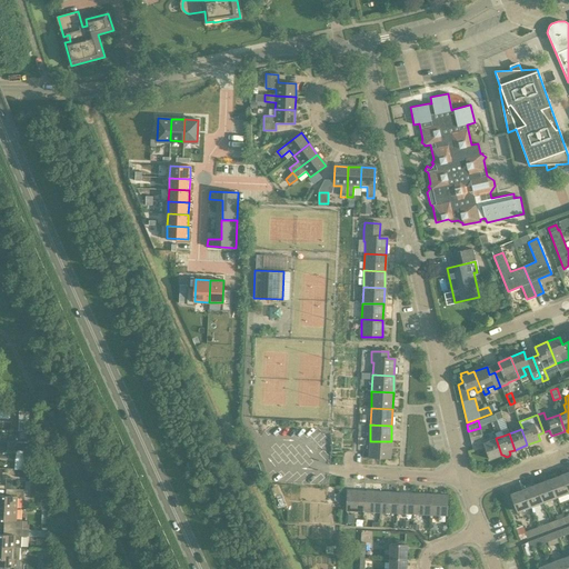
[(481,435),(469,437),(471,443),(482,441),(481,435)]
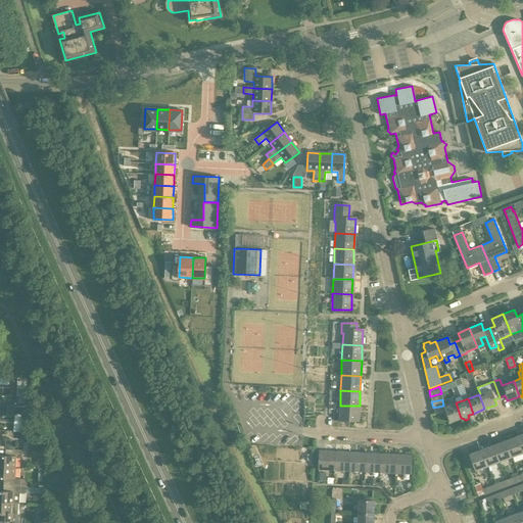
[(456,402),(444,408),(445,411),(449,422),(461,418),(456,402)]
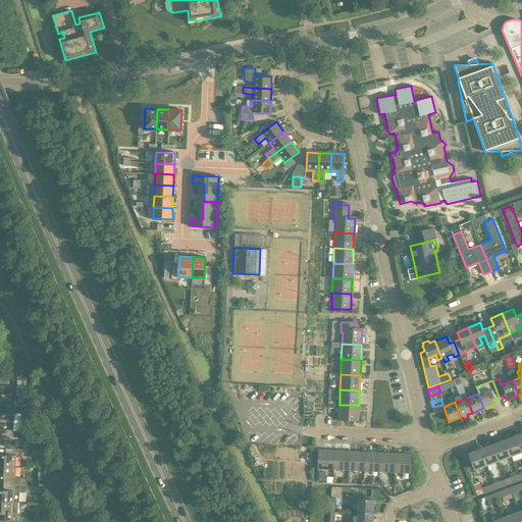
[(359,405),(340,405),(338,420),(358,421),(359,405)]
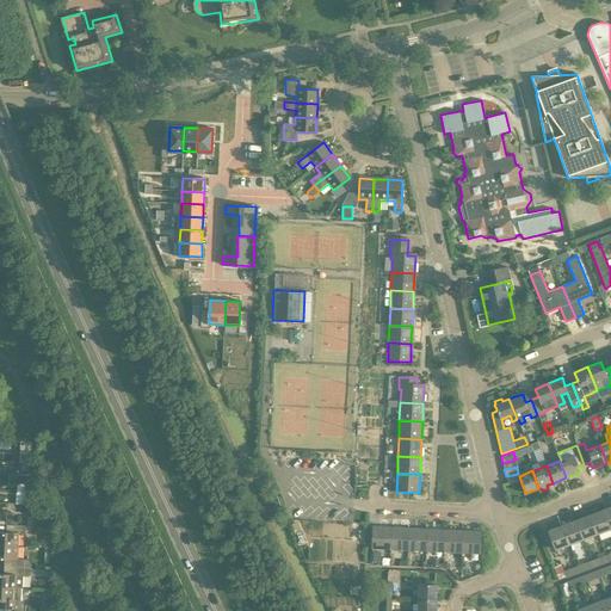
[(518,474),(506,476),(507,483),(520,480),(519,476),(518,474)]
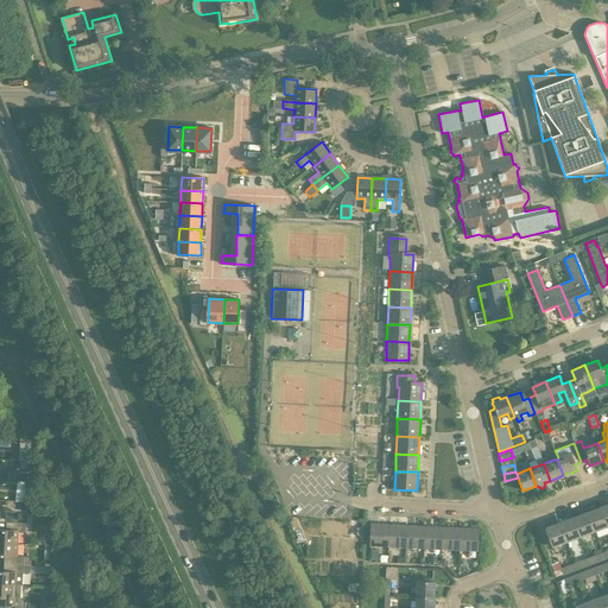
[(587,512),(594,531),(607,526),(600,507),(587,512)]
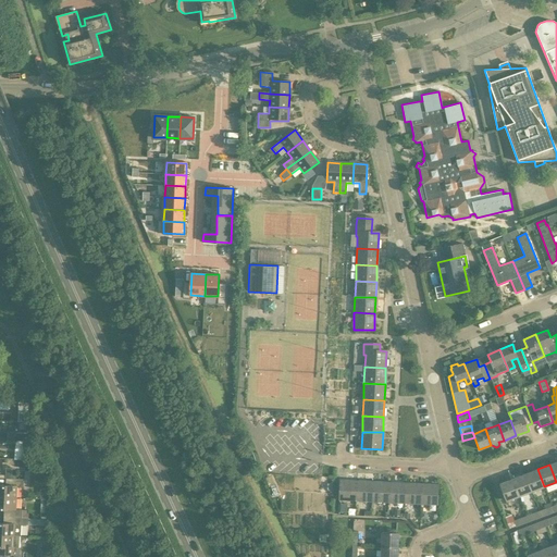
[(14,479),(14,469),(5,468),(5,478),(14,479)]
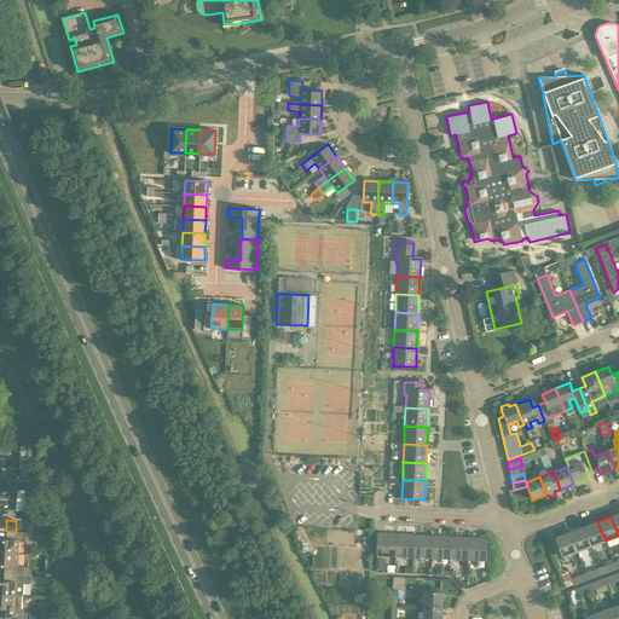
[(597,521),(583,527),(590,547),(605,541),(597,521)]
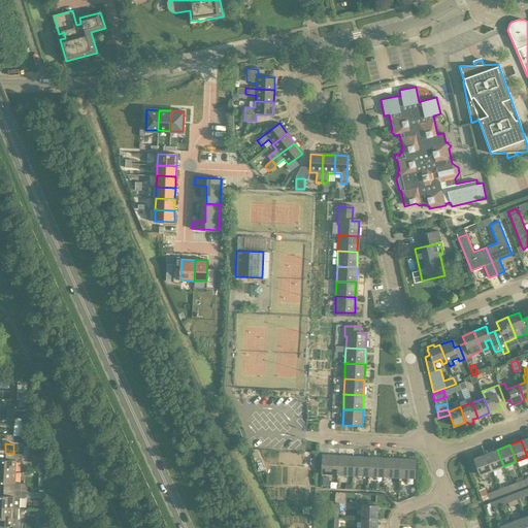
[(503,466),(497,450),(486,454),(492,470),(503,466)]
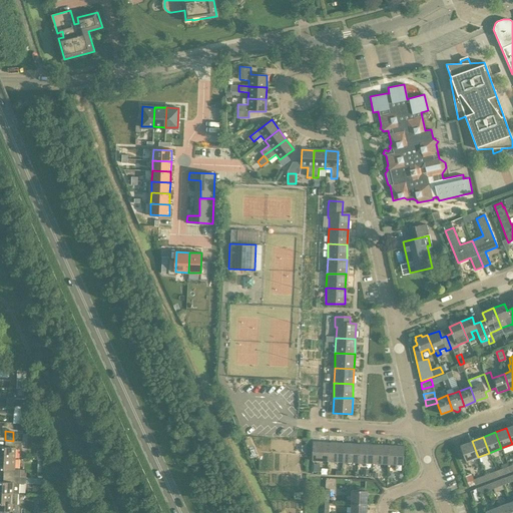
[(466,462),(478,457),(472,441),(460,446),(466,462)]
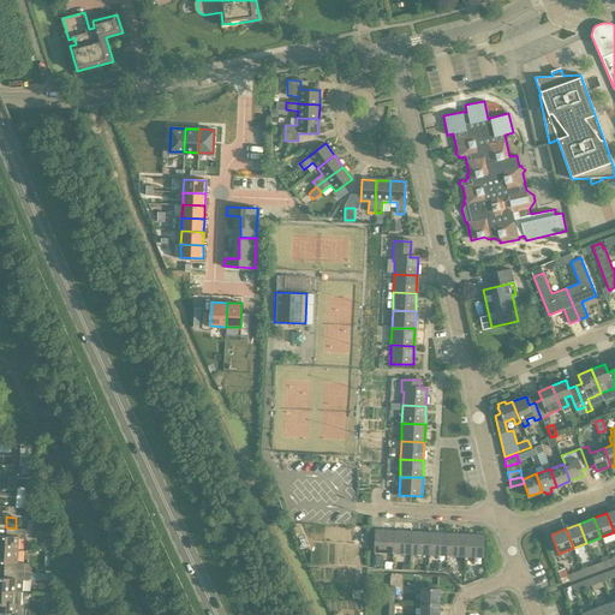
[(374,553),(393,553),(394,531),(375,531),(374,553)]
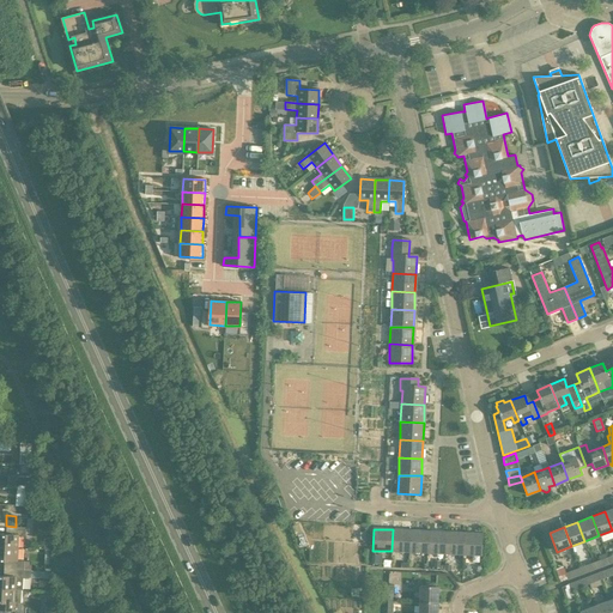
[(393,529),(392,551),(410,552),(410,530),(393,529)]
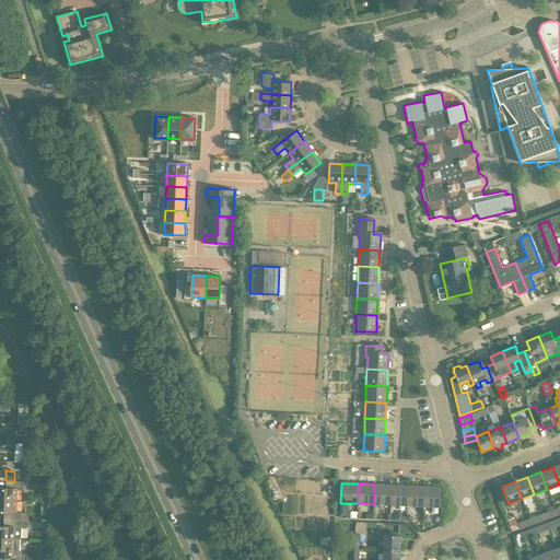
[(374,485),(374,504),(391,505),(391,486),(374,485)]
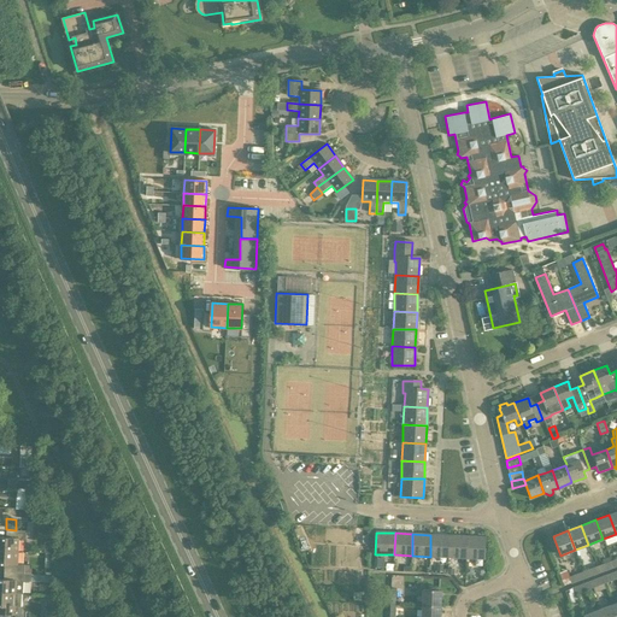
[(430,557),(447,557),(448,535),(430,535),(430,557)]
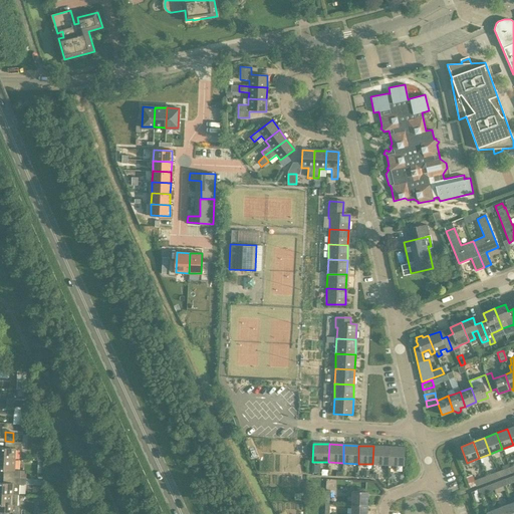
[(373,446),(372,464),(388,465),(389,447),(373,446)]
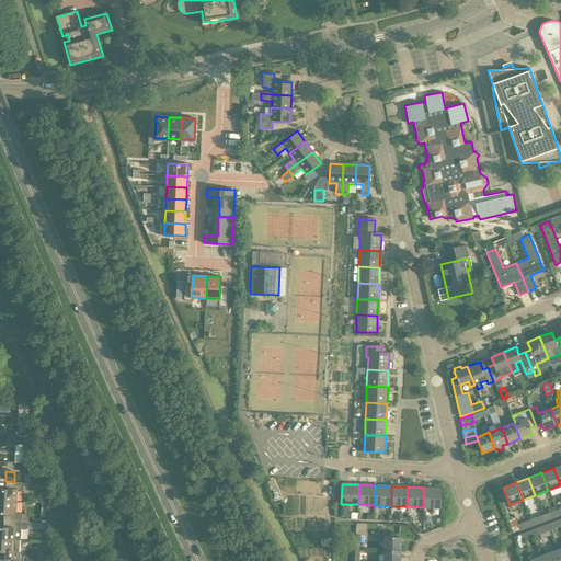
[(441,489),(424,488),(423,507),(441,508),(441,489)]
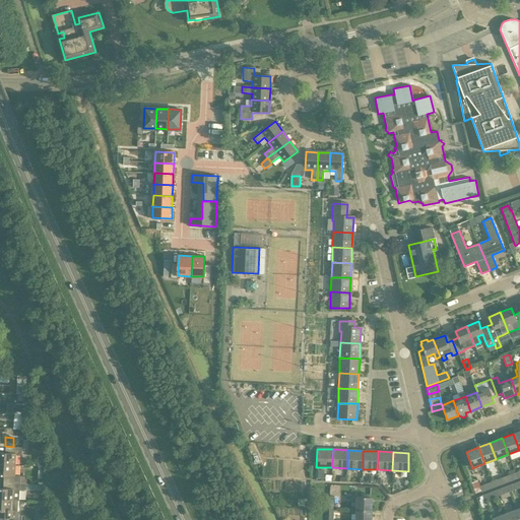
[(0,465),(15,466),(16,455),(0,454),(0,465)]
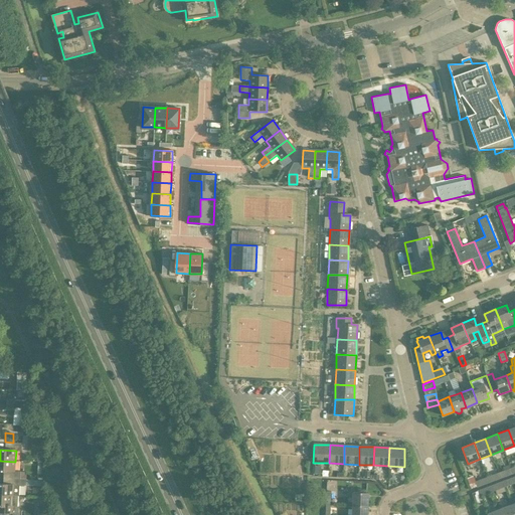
[(0,472),(7,473),(7,479),(20,480),(20,479),(26,479),(26,475),(24,475),(24,472),(20,472),(14,471),(15,462),(0,461),(0,472)]
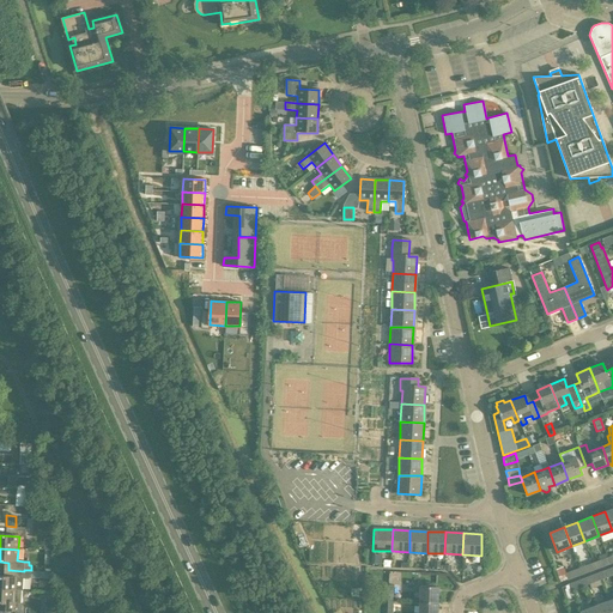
[(593,563),(595,569),(610,564),(607,557),(593,563)]
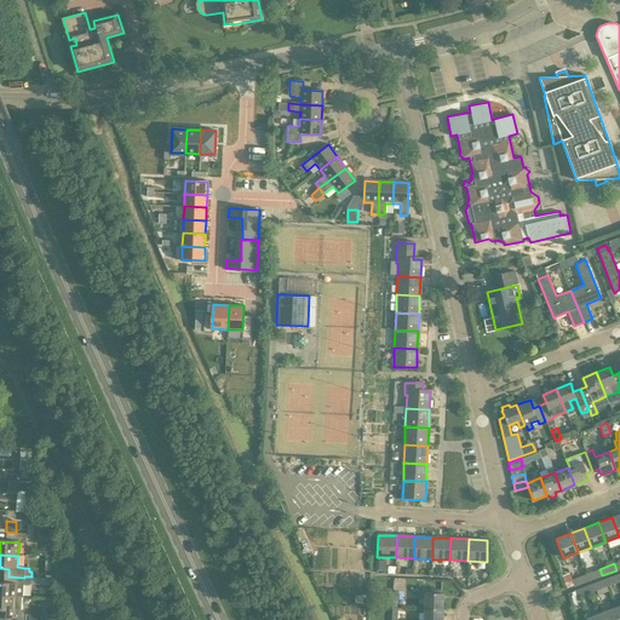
[(586,574),(589,581),(602,575),(600,569),(586,574)]
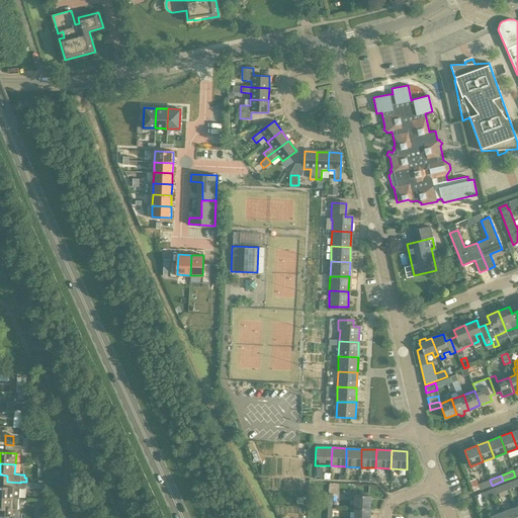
[(480,490),(492,486),(490,480),(478,484),(476,479),(470,480),(471,482),(469,483),(473,492),(479,490),(480,490)]
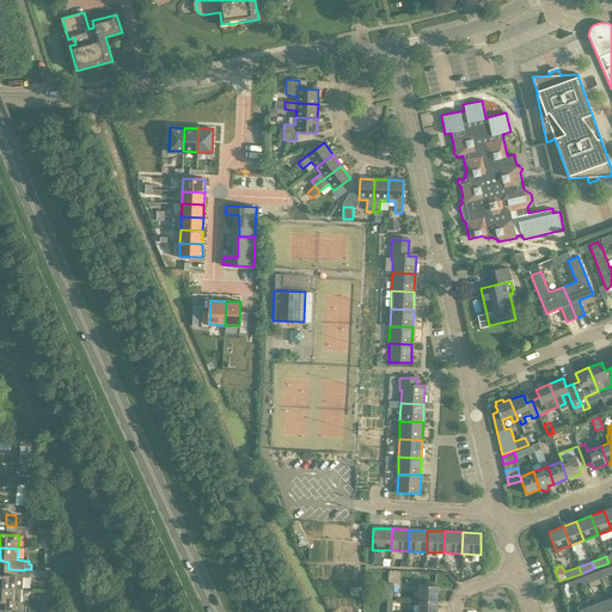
[(597,571),(599,579),(611,573),(610,567),(597,571)]
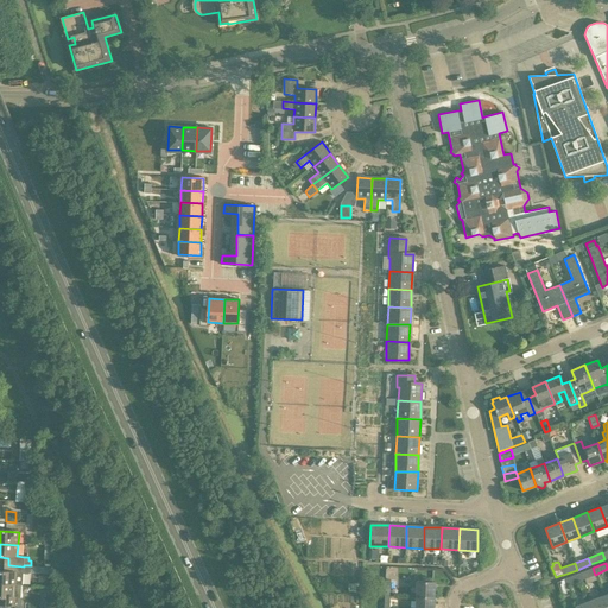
[(24,567),(8,565),(8,574),(0,572),(0,584),(14,586),(23,587),(23,586),(23,584),(24,572),(23,572),(23,570),(24,567)]
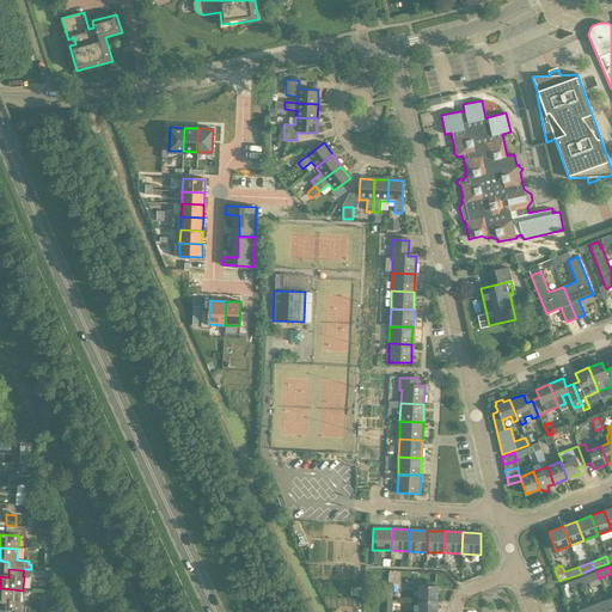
[(585,585),(599,579),(597,571),(582,577),(585,585)]
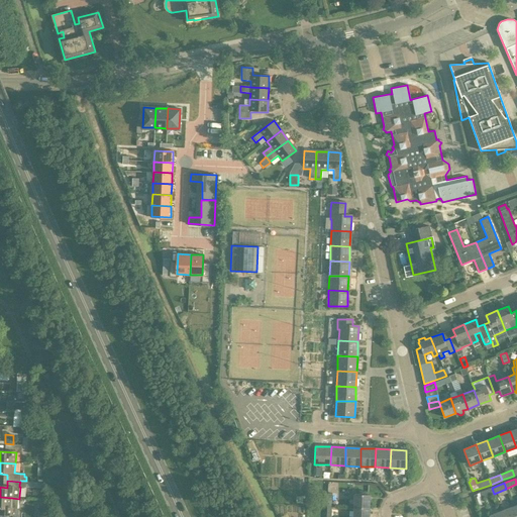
[(494,494),(492,488),(480,492),(481,495),(482,498),(494,494)]
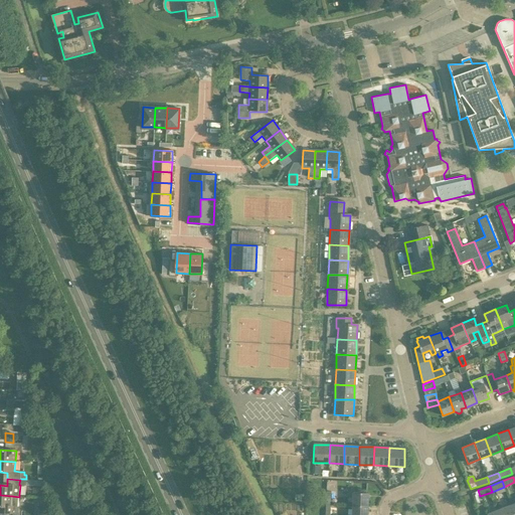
[(325,504),(331,505),(331,504),(335,504),(335,492),(326,491),(325,504)]
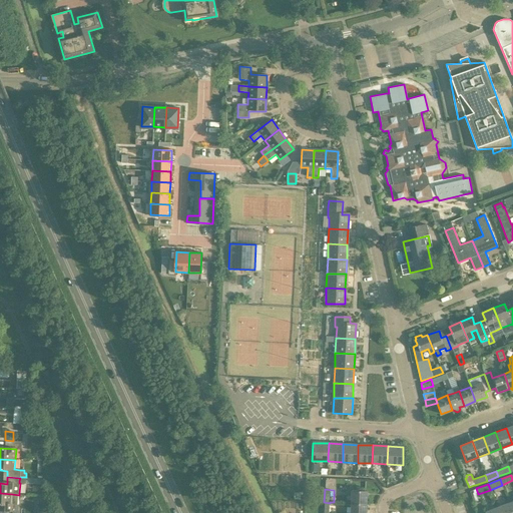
[(352,491),(351,504),(367,504),(367,491),(352,491)]
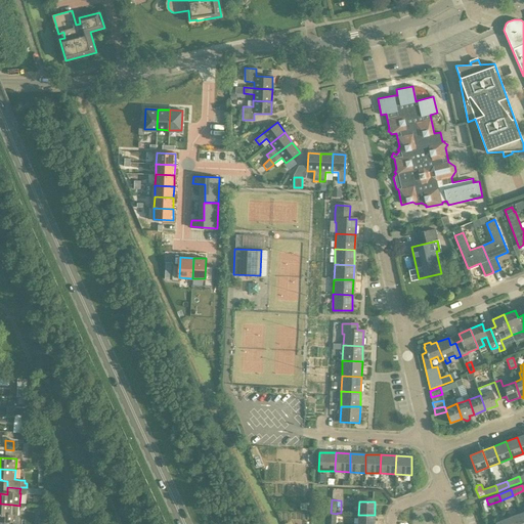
[(18,522),(19,506),(12,505),(0,504),(0,514),(1,515),(1,521),(18,522)]
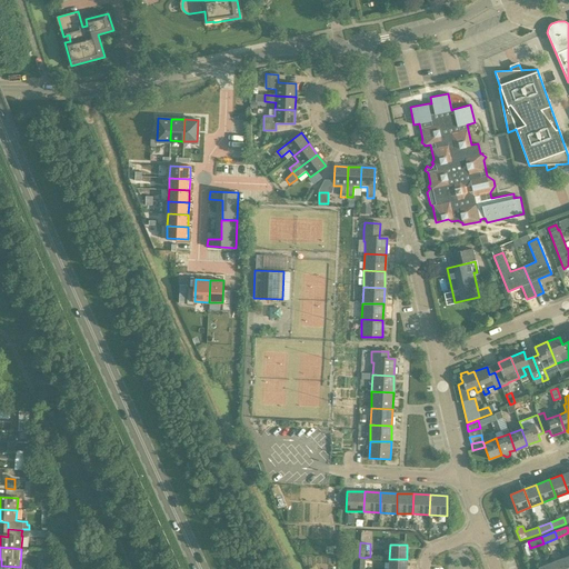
[(551,562),(553,568),(568,568),(565,558),(551,562)]
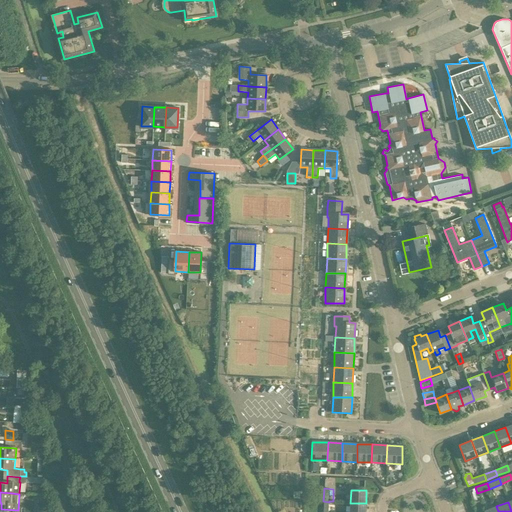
[(349,511),(365,511),(366,503),(350,503),(349,511)]
